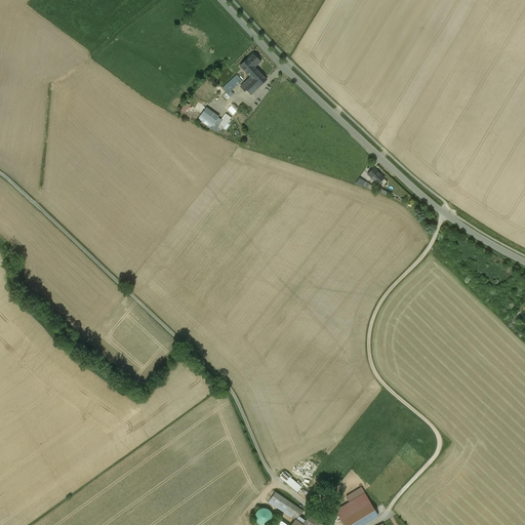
[(253,54),(245,62),(246,63),(242,67),(247,72),(253,66),(254,67),(259,62),(253,54)]
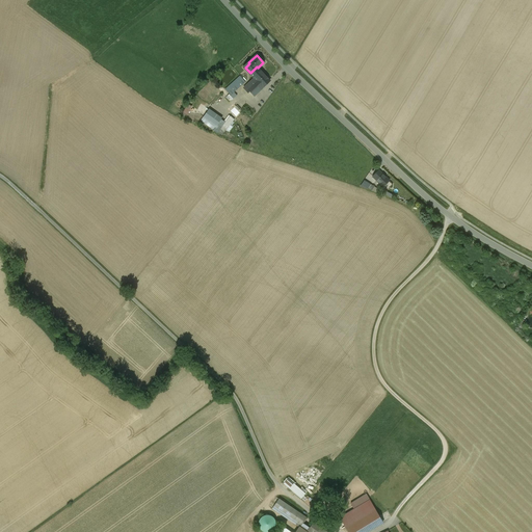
[(258,68),(257,67),(250,73),(249,74),(255,79),(263,87),(270,81),(258,68)]
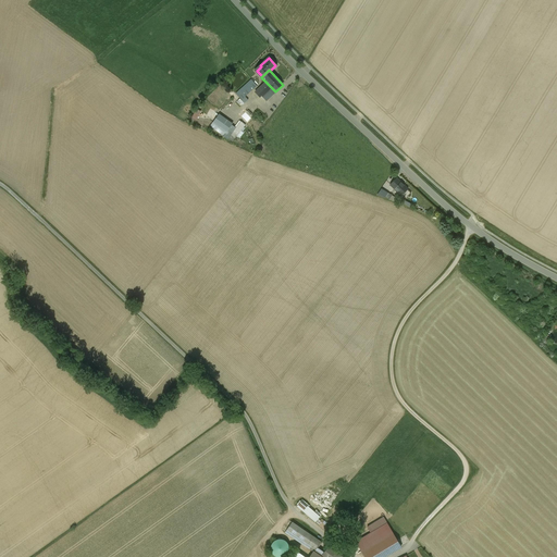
[(251,79),(236,94),(245,103),(248,100),(245,97),(257,86),(251,79)]
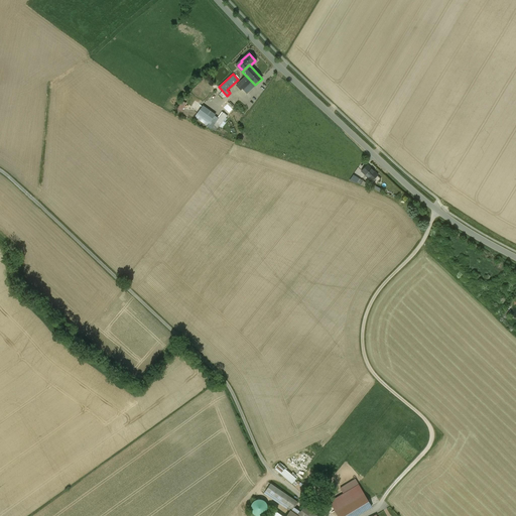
[(255,85),(247,77),(245,78),(240,83),(242,85),(245,82),(251,89),(255,85)]
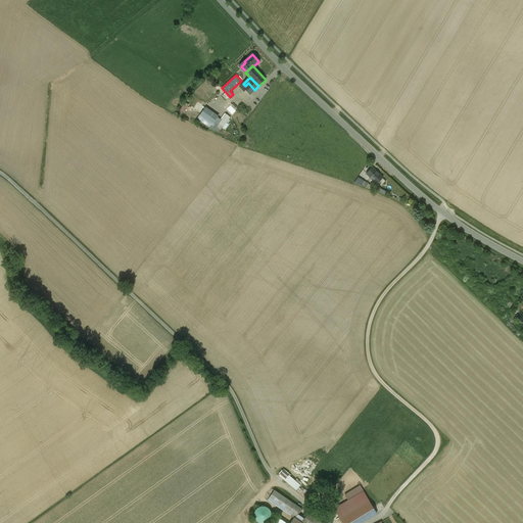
[(254,90),(248,83),(245,86),(243,87),(250,94),(254,90)]
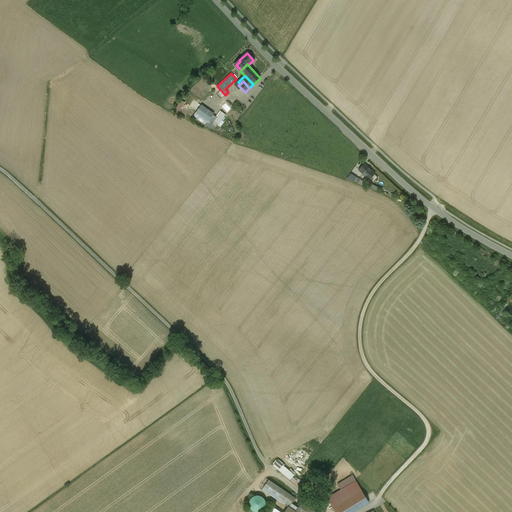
[(213,114),(201,105),(196,113),(208,121),(213,114)]
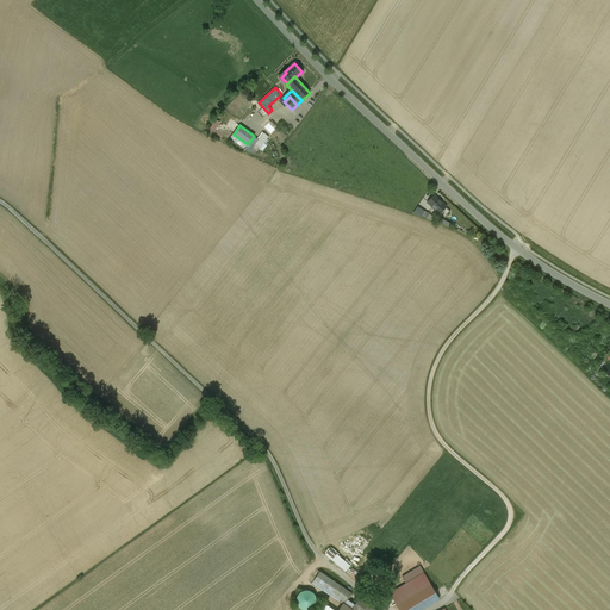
[(442,204),(434,195),(428,203),(440,215),(441,213),(443,216),(448,211),(446,209),(447,207),(442,204)]
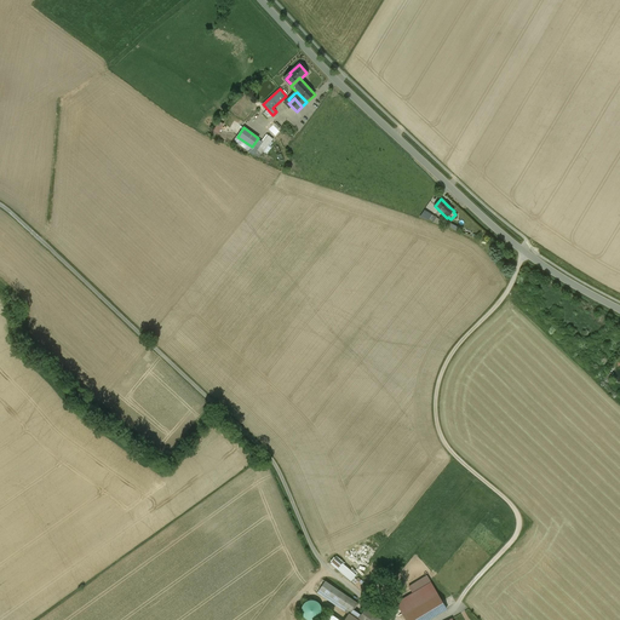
[(431,216),(424,211),(420,218),(428,220),(429,219),(431,216)]
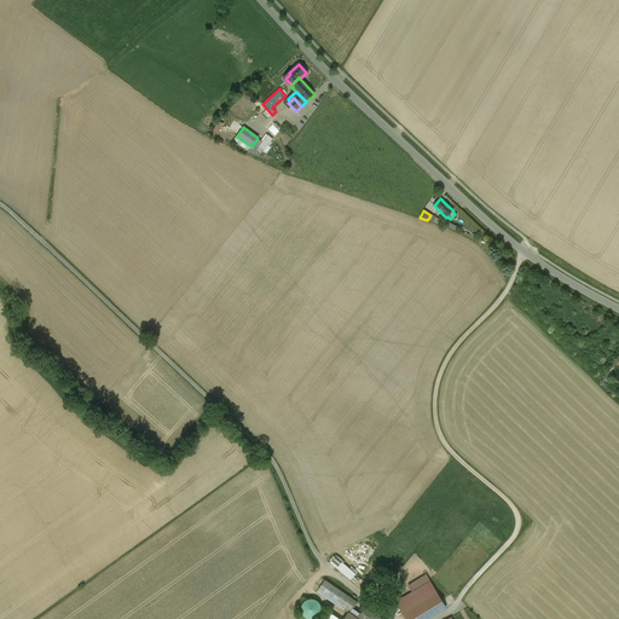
[(372,614),(364,608),(360,614),(352,609),(357,602),(324,580),(317,591),(348,613),(357,618),(379,618),(372,614)]
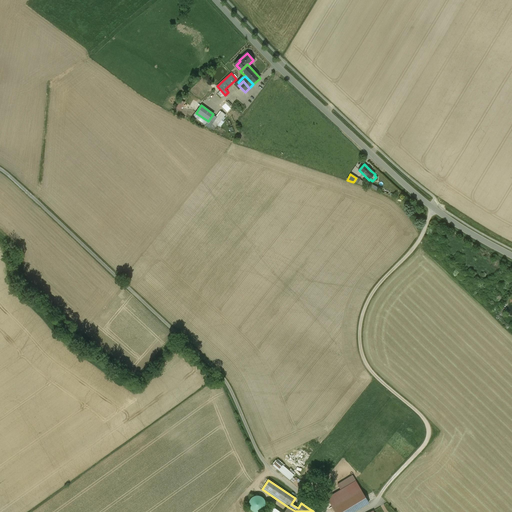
[(327,498),(332,507),(360,490),(355,481),(327,498)]
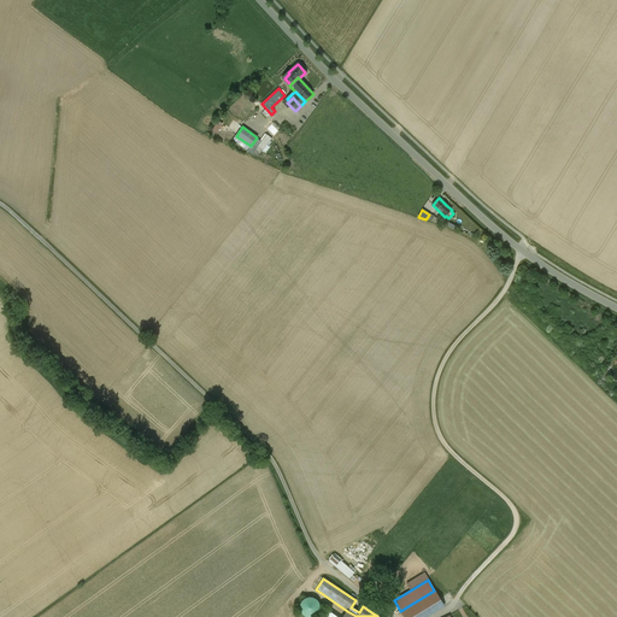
[(434,591),(400,611),(404,616),(425,616),(444,606),(434,591)]
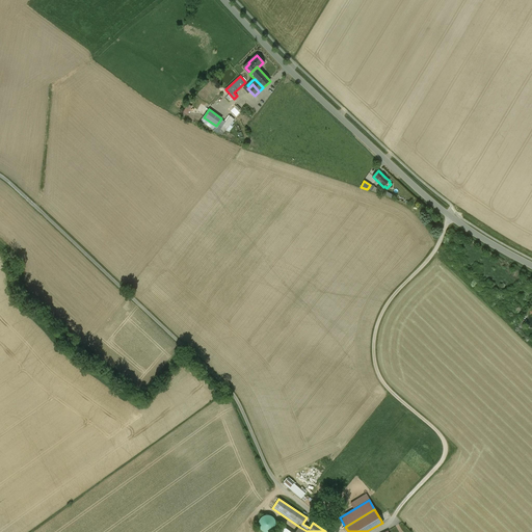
[(275,527),(275,524),(275,520),(273,517),(270,515),(267,514),(264,515),(261,517),(259,521),(259,524),(259,527),(261,530),(264,531),(266,531),(267,531),(270,531),(273,530),(275,527)]
